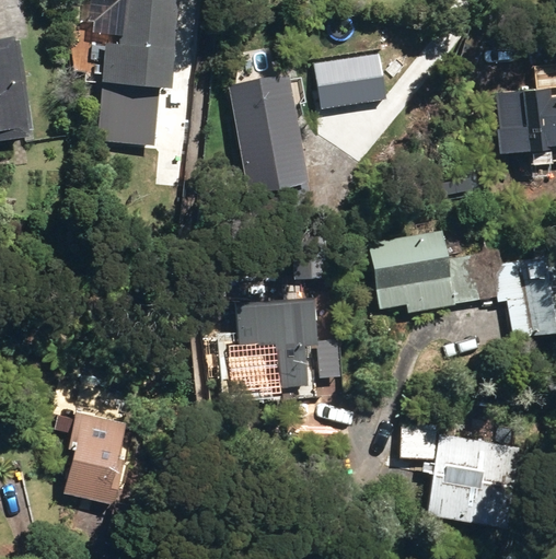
[(105,15),(115,19),(123,11),(119,1),(115,0),(107,0),(102,6),(105,15)]
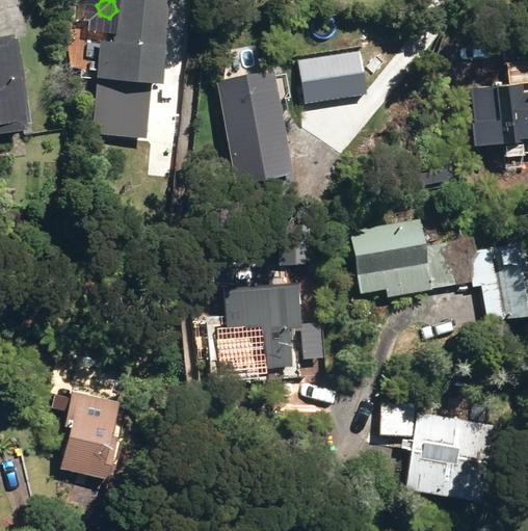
[(99,80),(164,84),(169,0),(117,0),(115,25),(105,24),(103,26),(103,32),(104,34),(115,34),(114,43),(103,42),(99,80)]
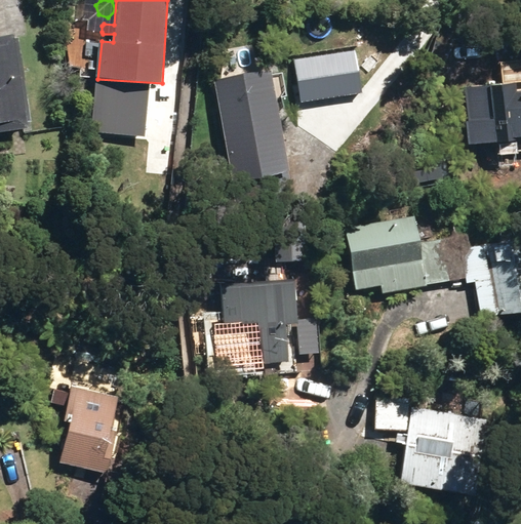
[(17,31),(0,33),(0,128),(31,124),(17,33),(17,31)]
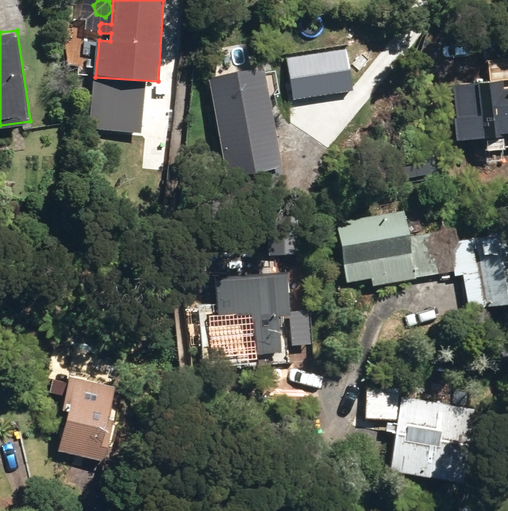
[(445,85),(449,142),(507,137),(507,58),(488,60),(490,81),(445,85)]
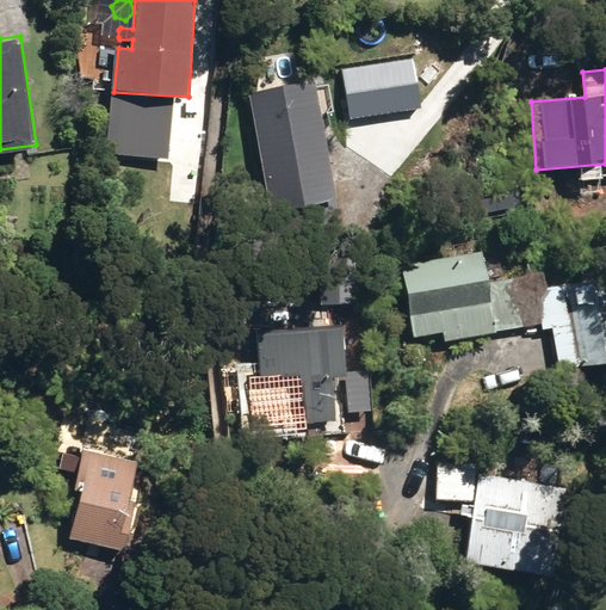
[(247,90),(271,210),(336,198),(313,76),(247,90)]
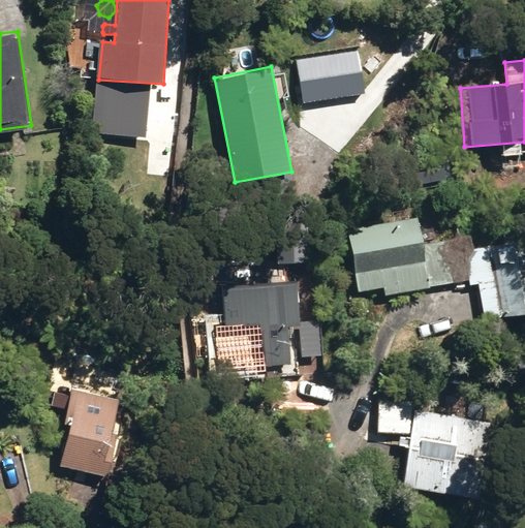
[(385,296),(453,282),(445,241),(422,245),(417,218),(346,230),(358,290),(383,286),(385,296)]
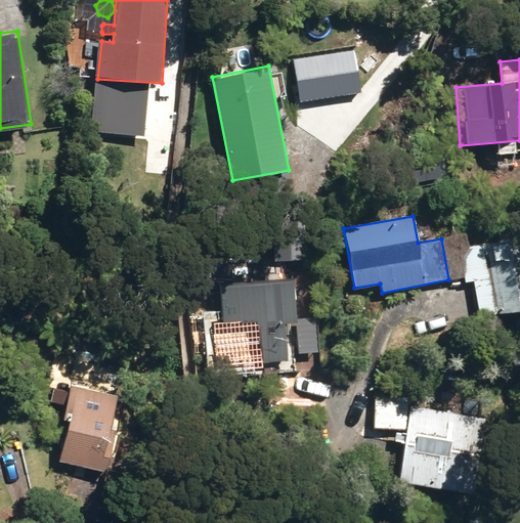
[(441,238),(448,279),(474,275),(482,318),(519,310),(519,279),(513,241),(482,247),(479,231),(441,238)]
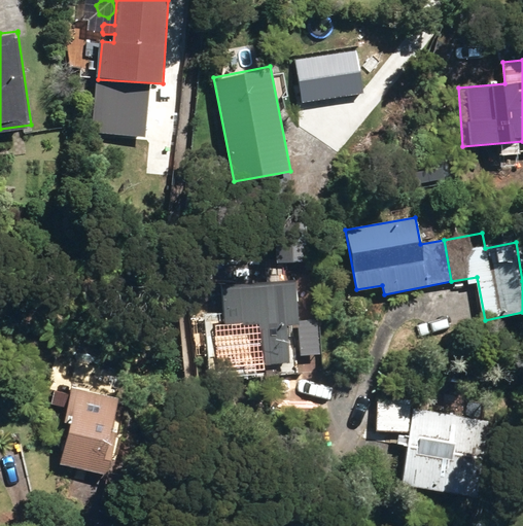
[(275,240),(277,264),(308,261),(305,237),(275,240)]
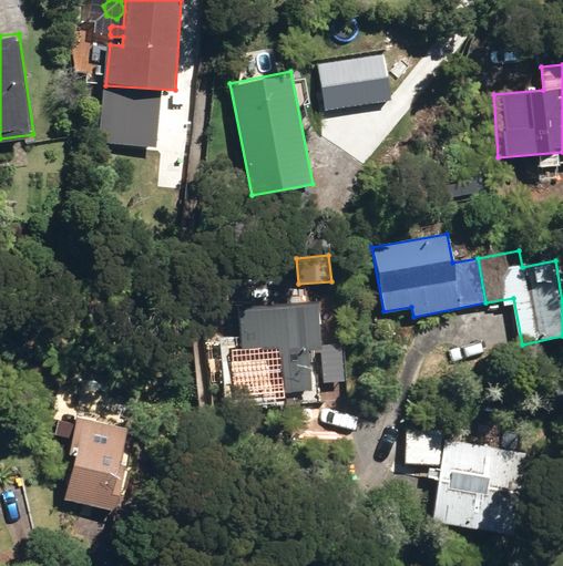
[(239,371),(241,395),(311,391),(308,350),(320,349),(321,382),(341,381),(338,343),(320,345),(318,301),(243,307),(245,354),(260,353),(262,370),(239,371)]
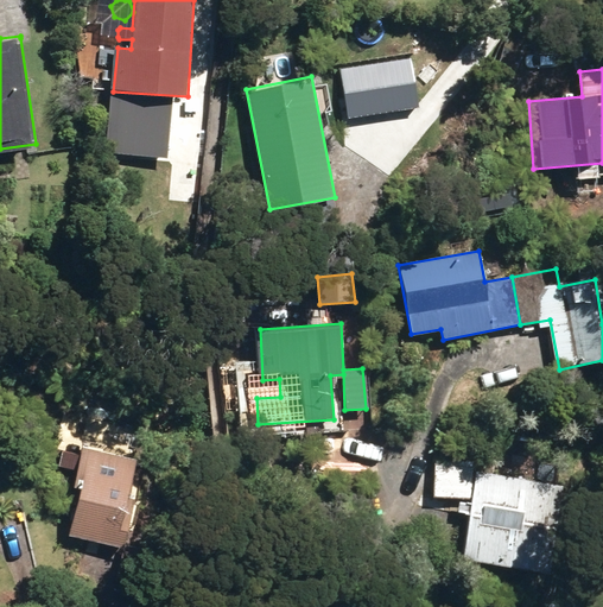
[(114,590),(135,595),(148,547),(126,541),(132,511),(126,511),(138,461),(81,447),(59,532),(125,549),(114,590)]
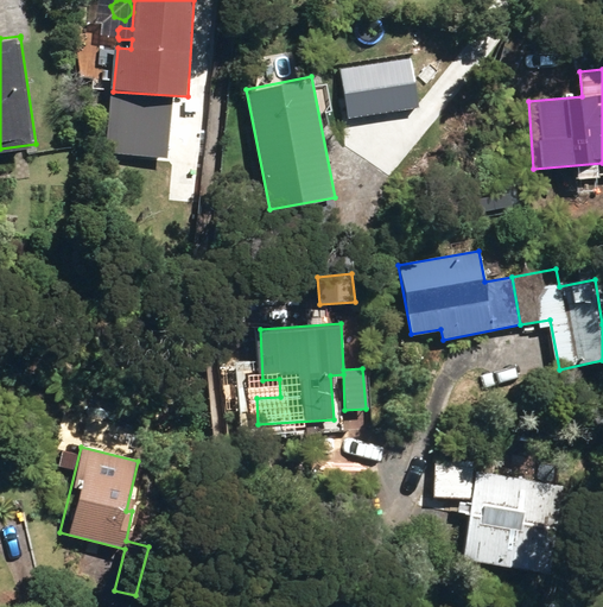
[(463,561),(551,574),(564,486),(473,473),(474,465),(437,459),(431,497),(459,501),(458,514),(470,516),(463,561)]
